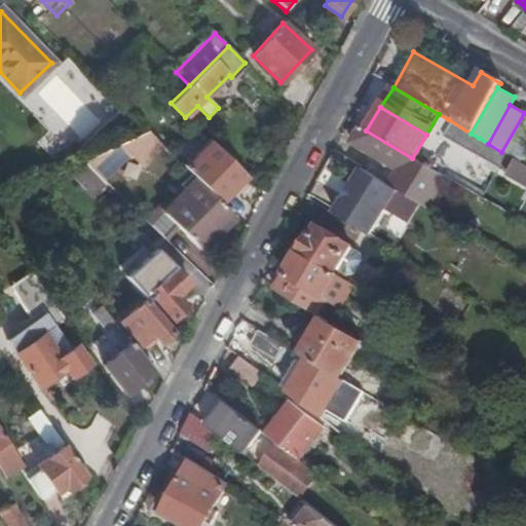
[(200,133),(205,137),(220,122),(215,118),(200,133)]
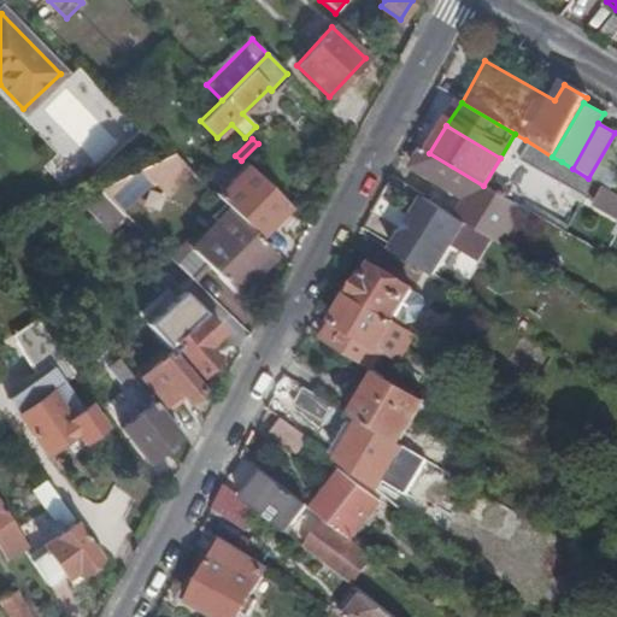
[(552,157),(526,140),(516,156),(553,177),(562,162),(552,157)]
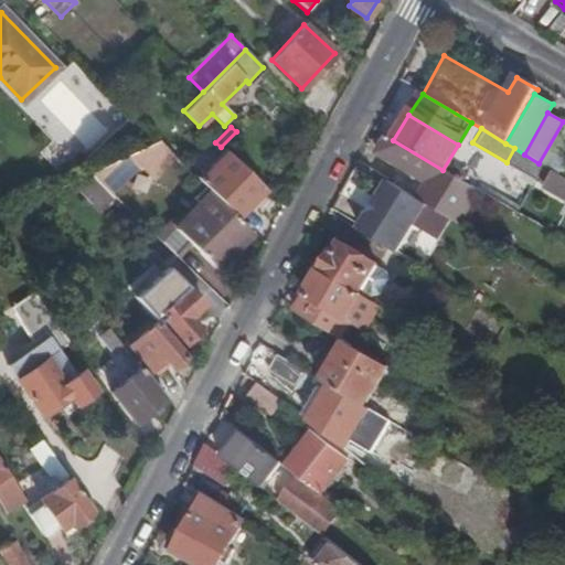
[(387,137),(376,155),(424,183),(467,209),(479,191),(443,170),(393,140),(387,137)]
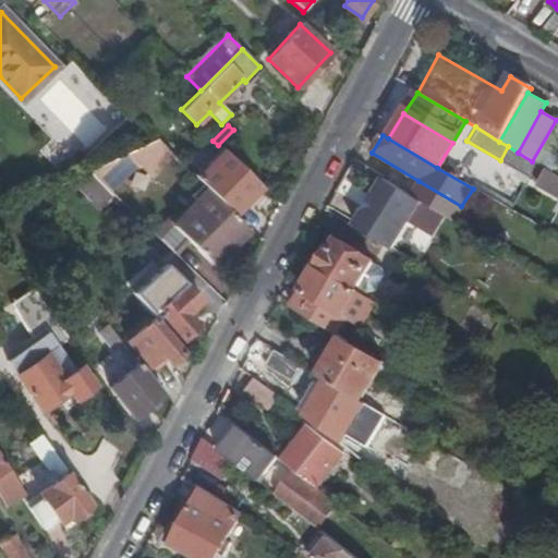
[(152,179),(172,158),(155,141),(91,172),(121,204),(148,179),(149,178),(152,179)]
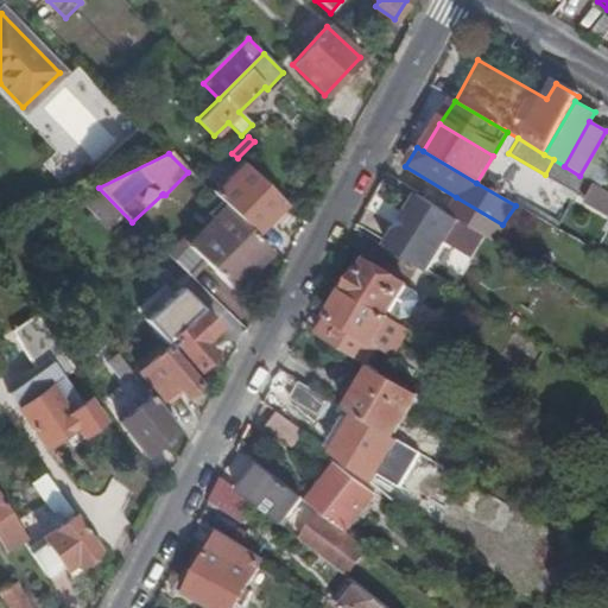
[(253,236),(284,204),(242,164),(211,195),(220,203),(253,236)]
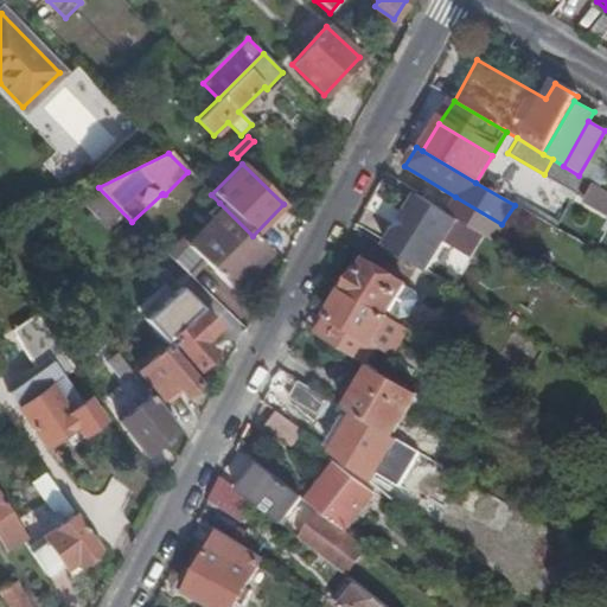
[(606,213),(606,189),(594,181),(583,200),(606,213)]
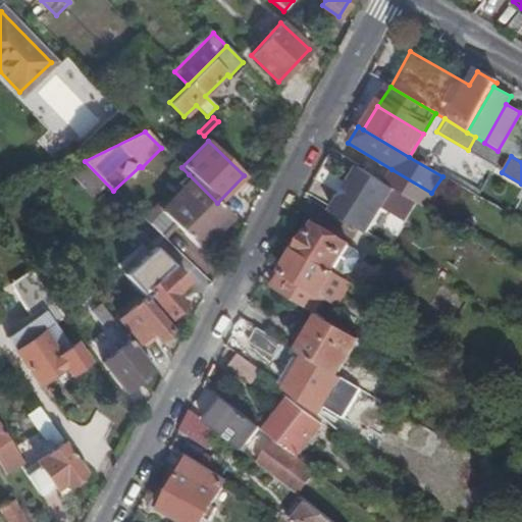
[(82,162),(65,170),(92,197),(105,184),(82,162)]
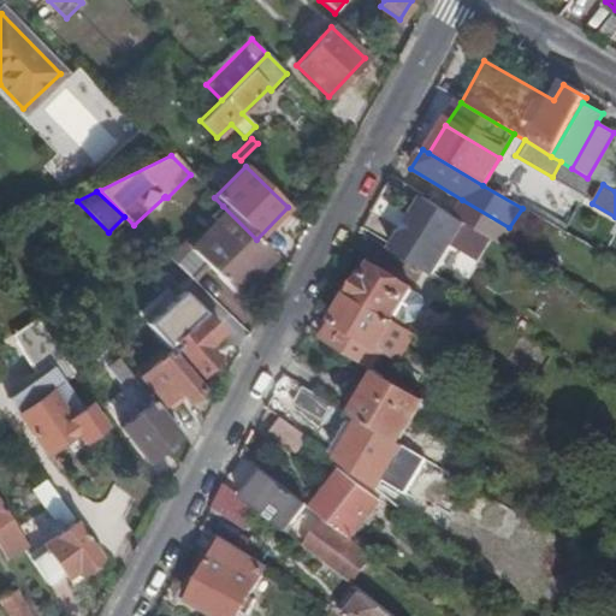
[(546,224),(562,232),(578,206),(562,196),(546,224)]
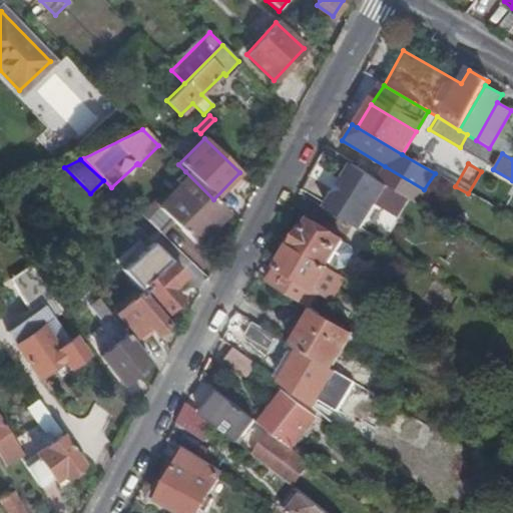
[(353,164),(325,209),(359,230),(386,185),(377,179),(353,164)]
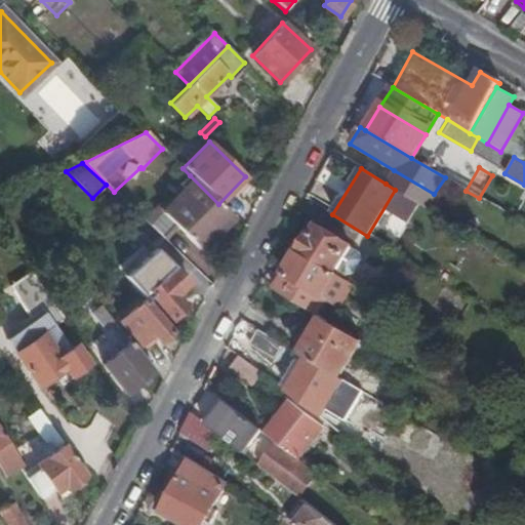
[(321,170),(316,182),(341,193),(347,183),(321,170)]
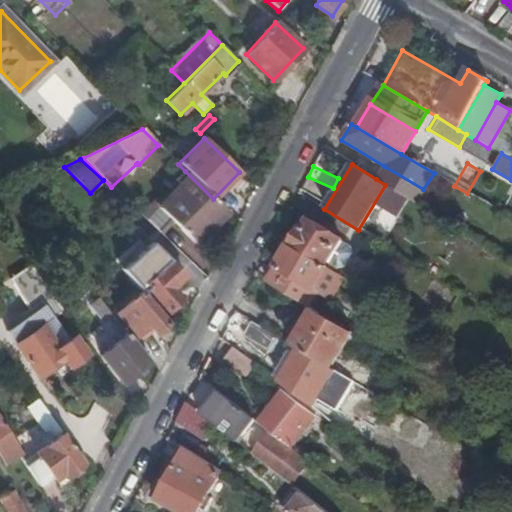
[(384,166),(376,179),(385,185),(415,203),(423,189),(384,166)]
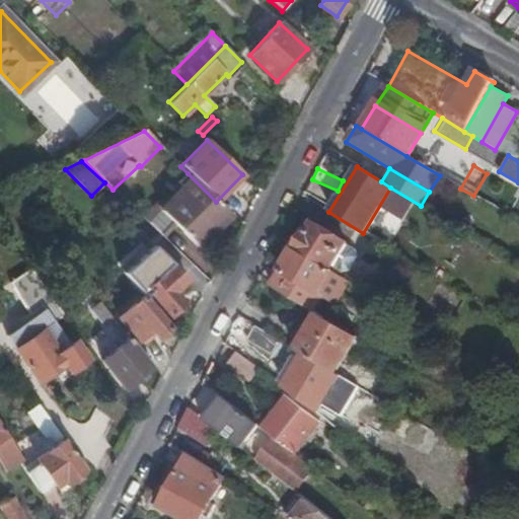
[(142,218),(160,235),(171,224),(197,247),(228,214),(216,202),(188,173),(177,183),(181,188),(162,208),(156,202),(142,218)]
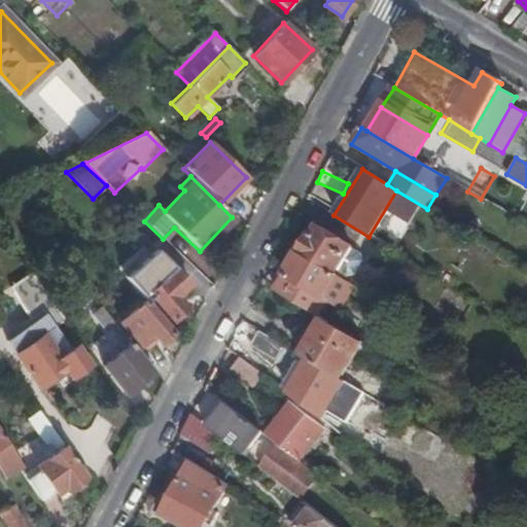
[(309,236),(299,253),(335,274),(337,271),(346,276),(355,276),(363,262),(360,254),(350,248),(351,247),(317,226),(312,237),(309,236)]
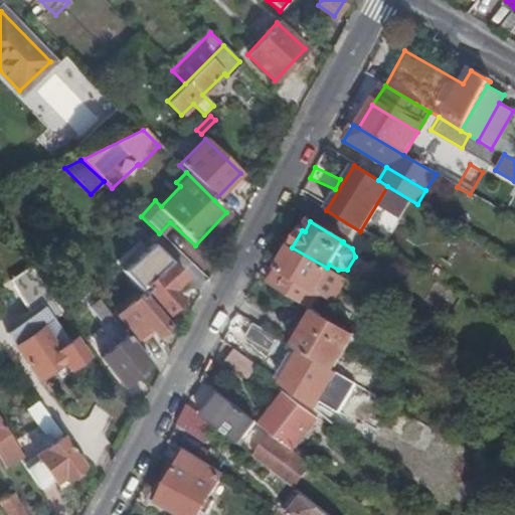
[(288,254),(270,285),(311,309),(320,293),(314,289),(327,268),(292,247),(288,244),(285,247),(290,250),(288,254)]
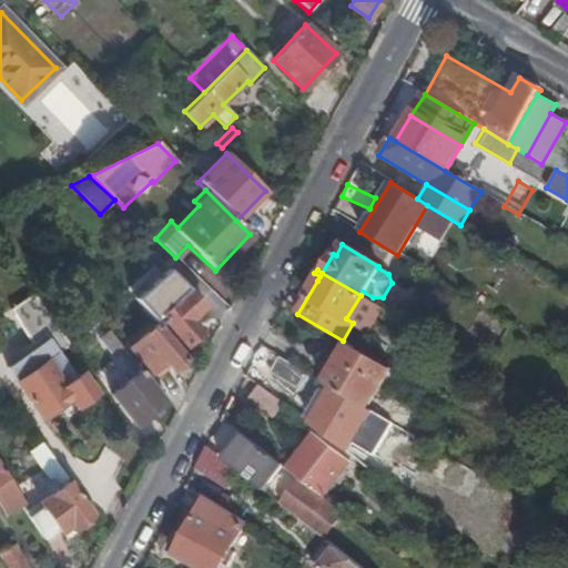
[(190,320),(203,308),(185,290),(156,315),(183,346),(200,332),(190,320)]
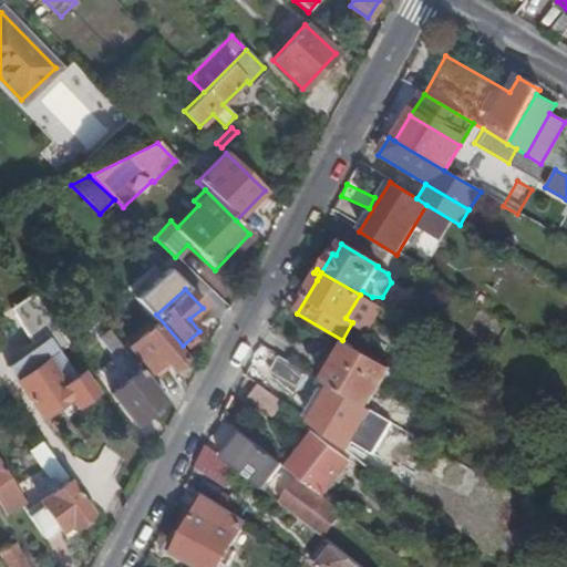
[(32,343),(57,325),(32,292),(8,310),(32,343)]
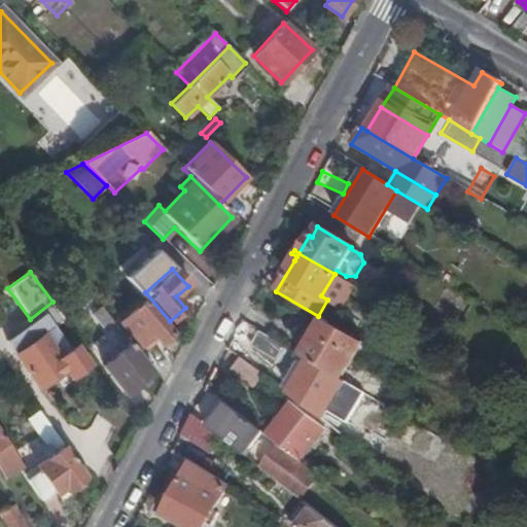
[(159,345),(173,332),(144,301),(119,322),(140,347),(151,337),(159,345)]
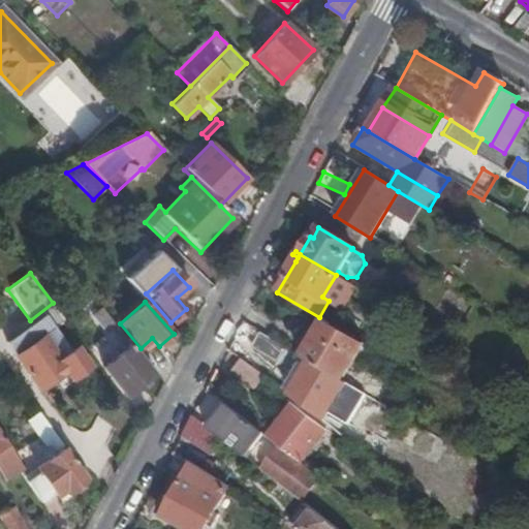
[(115,325),(101,309),(92,315),(105,333),(115,325)]
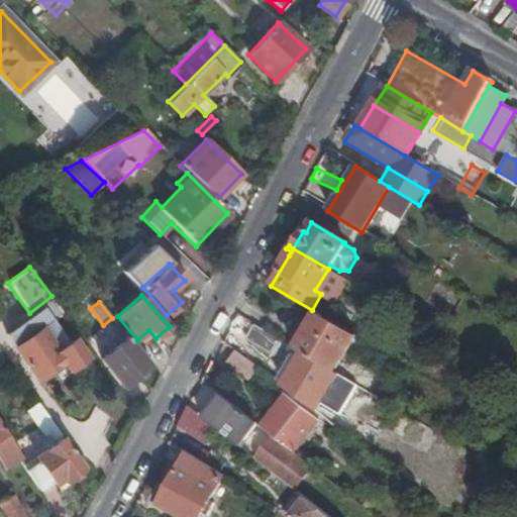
[(17,332),(7,338),(38,382),(53,372),(64,365),(69,372),(87,358),(73,339),(68,343),(43,309),(15,329),(17,332)]
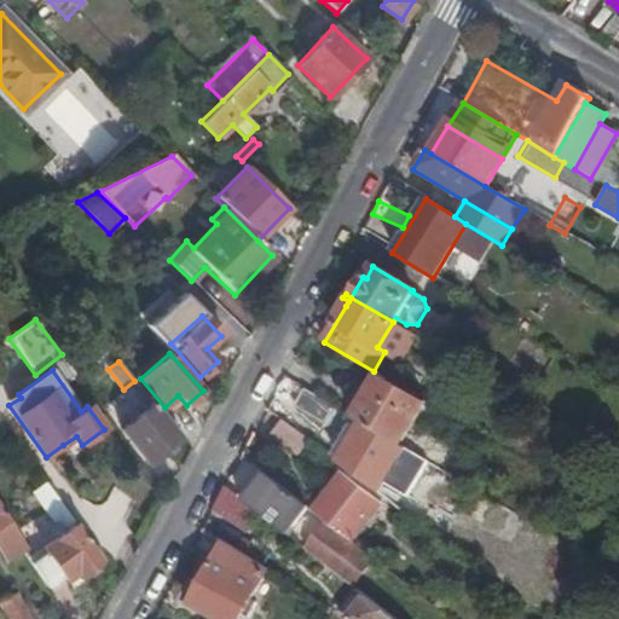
[(363,424),(400,447),(427,403),(382,377),(357,421),(363,424)]
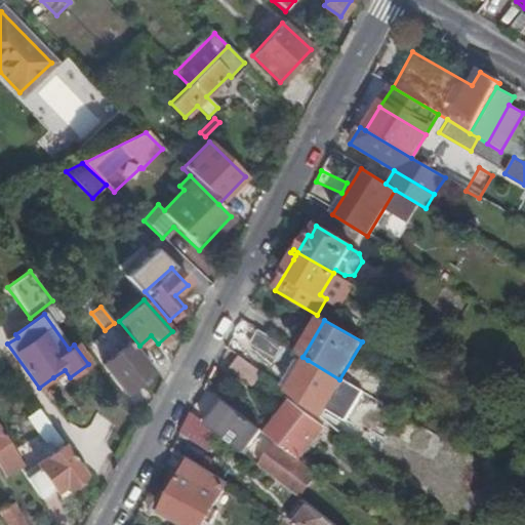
[(282,345),(256,329),(247,345),(274,359),(282,345)]
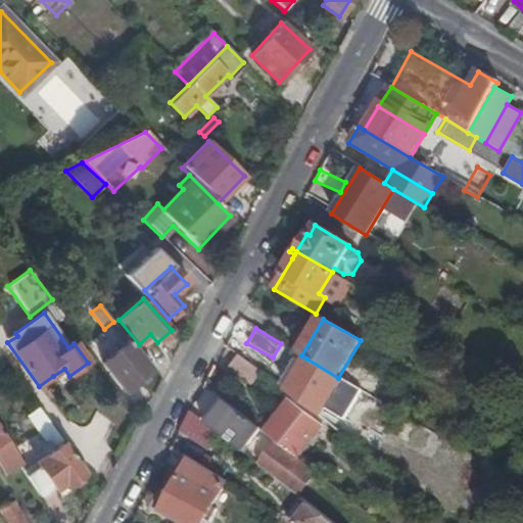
[(5,339),(7,342),(17,336),(15,333),(5,339)]
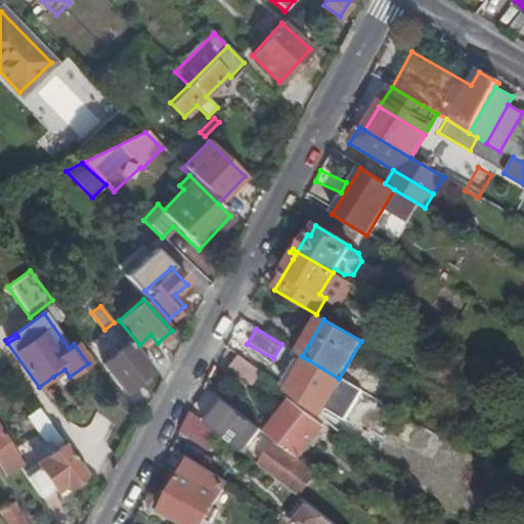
[(124,392),(151,370),(129,342),(101,363),(124,392)]
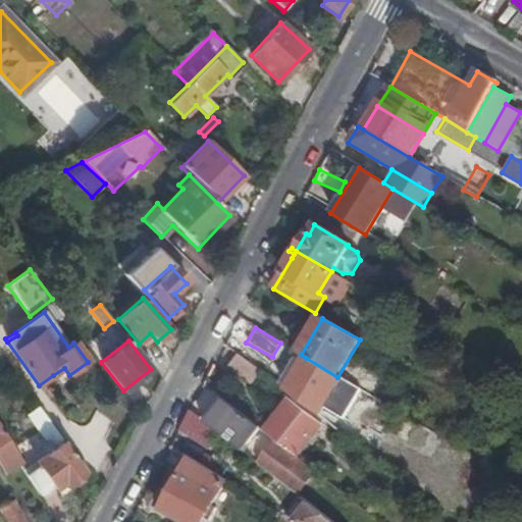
[(225,345),(217,359),(250,383),(260,371),(225,345)]
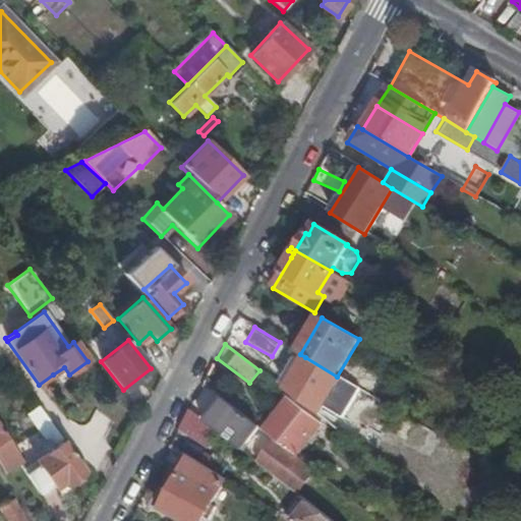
[(305,357),(285,389),(294,396),(320,414),(341,379),(337,377),(305,357)]
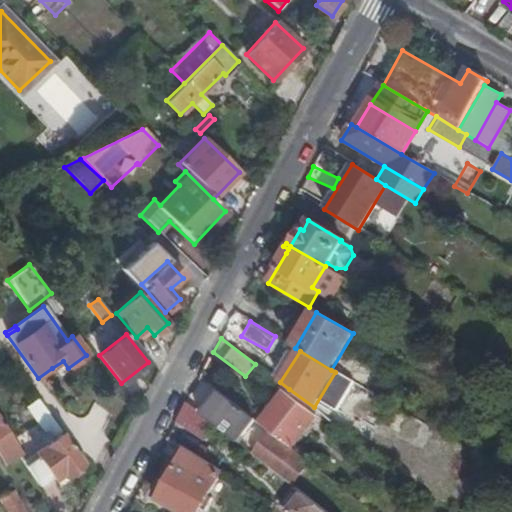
[(63,361),(52,368),(57,375),(68,368),(63,361)]
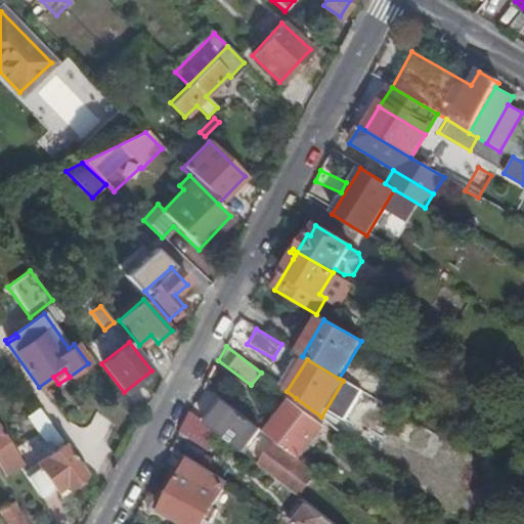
[(203,422),(208,426),(226,402),(221,398),(203,422)]
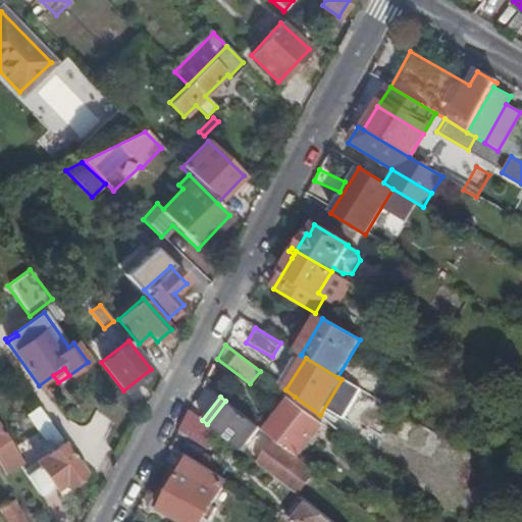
[(321,424),(324,419),(320,415),(295,397),(291,402),(321,424)]
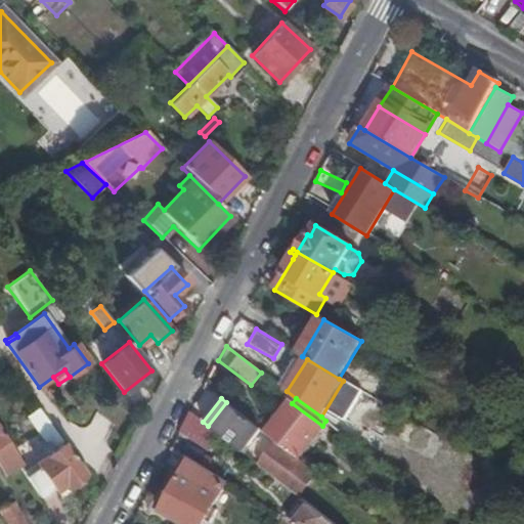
[(208,426),(220,435),(244,453),(262,430),(226,402),(208,426)]
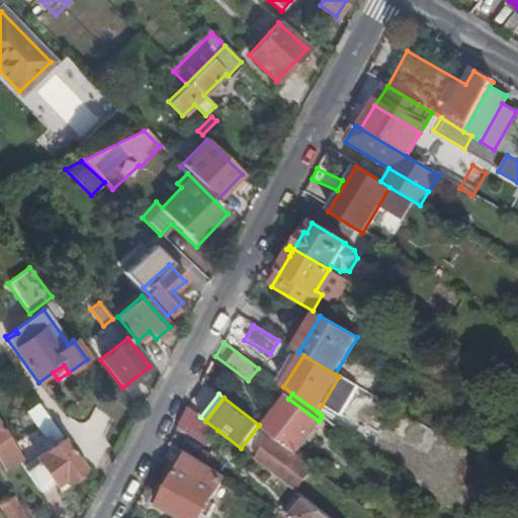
[(276,438),(295,453),(319,421),(288,399),(265,430),(276,438)]
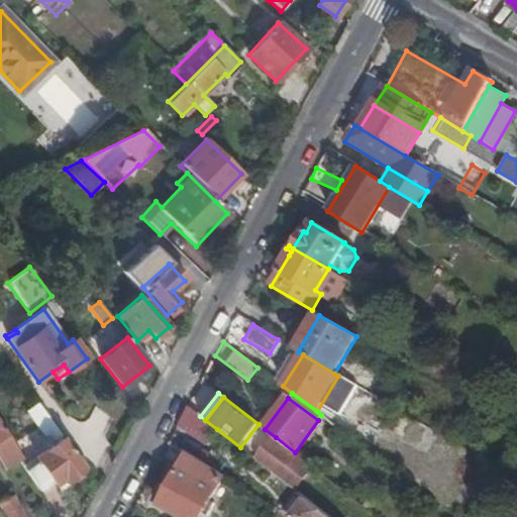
[(61,439),(63,437),(37,404),(27,411),(52,445),(34,457),(36,459),(23,469),(37,488),(50,479),(54,485),(62,480),(64,482),(82,471),(61,439)]
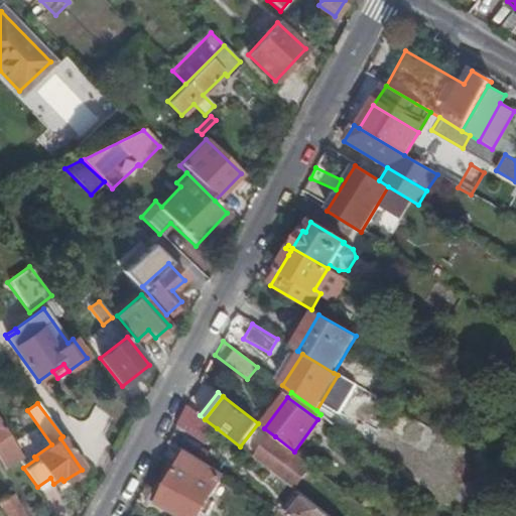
[(187,406),(179,422),(207,440),(217,428),(205,419),(200,415),(187,406)]
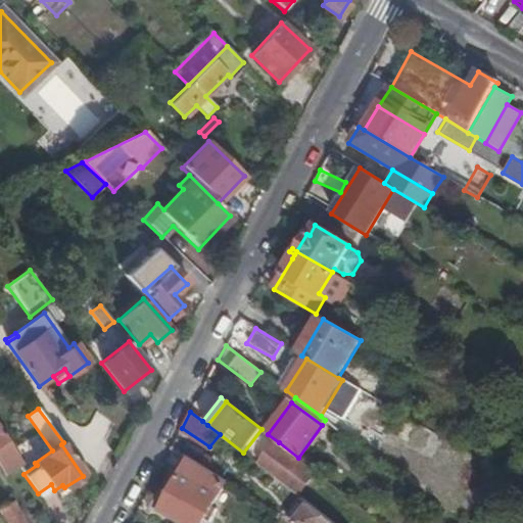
[(21,464),(0,430),(0,466),(4,473),(21,464)]
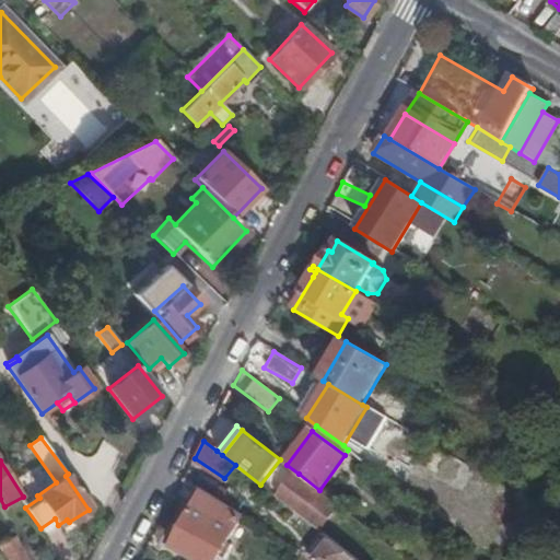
[(319,532),(339,506),(319,490),(299,474),(279,500),(319,532)]
